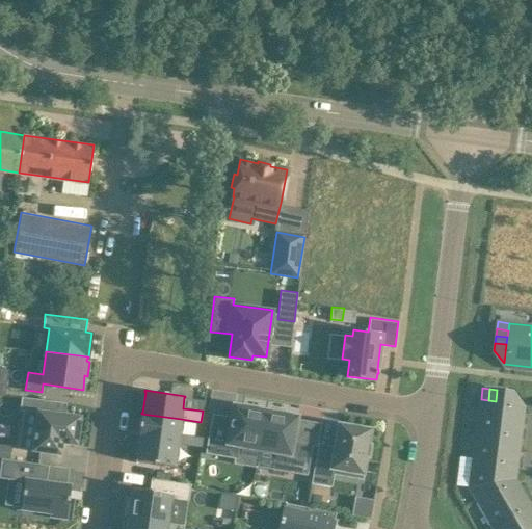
[(502,402),(504,391),(497,390),(496,401),(502,402)]
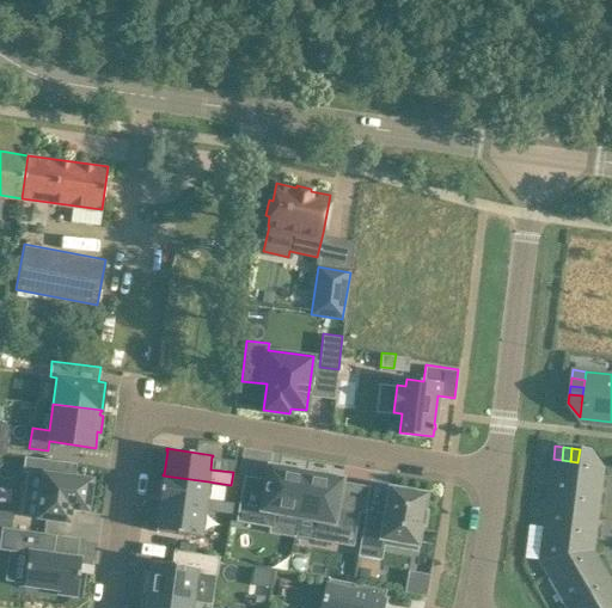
[(587,450),(580,449),(577,462),(599,465),(587,450)]
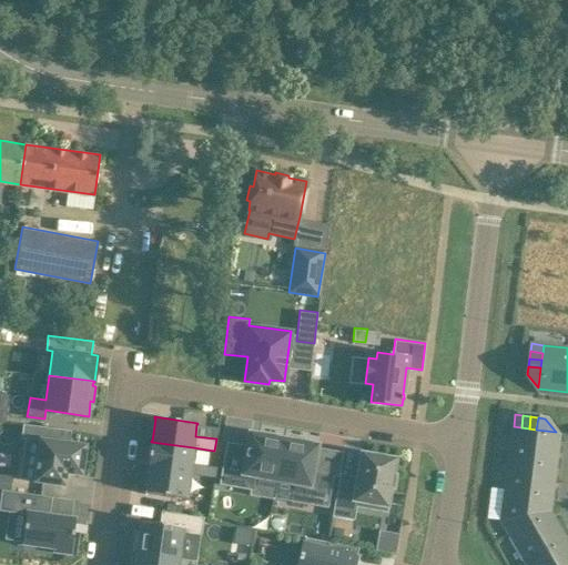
[(71,429),(22,423),(21,437),(40,440),(38,464),(36,463),(36,468),(37,468),(36,480),(63,484),(66,471),(81,473),(84,445),(69,443),(71,429)]
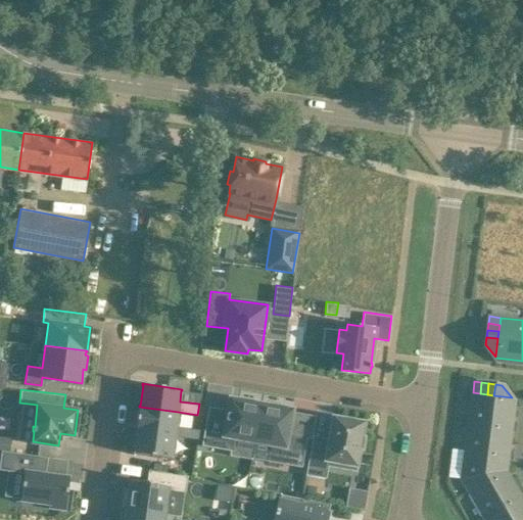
[(469,421),(510,426),(513,397),(512,397),(493,395),(487,394),(480,393),(473,392),(469,421)]
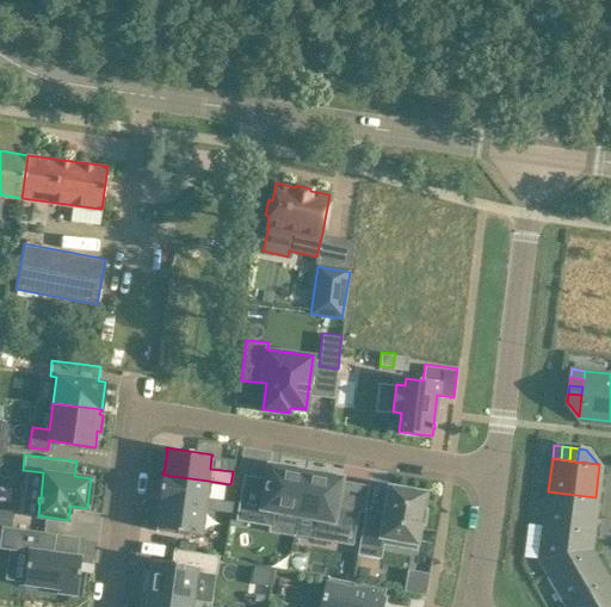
[(297,515),(304,470),(301,470),(298,464),(287,463),(281,466),(269,464),(266,478),(244,474),(235,519),(270,525),(272,511),(297,515)]
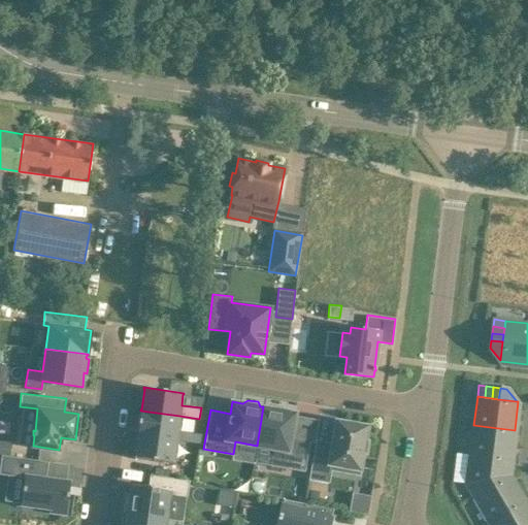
[(263,406),(257,446),(271,448),(269,464),(304,470),(309,440),(291,436),(295,413),(284,411),(281,406),(270,404),(266,407),(263,406)]
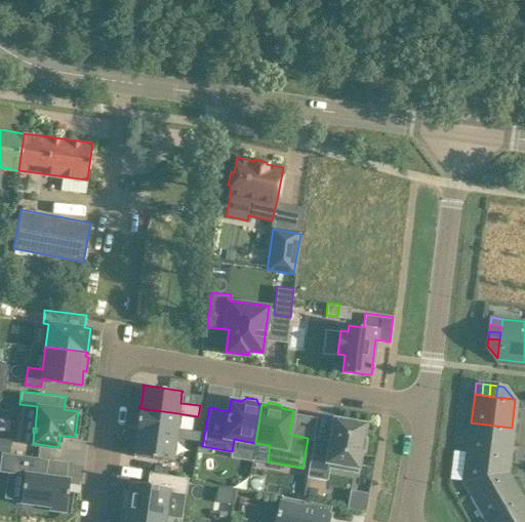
[(136,431),(175,436),(178,413),(139,408),(136,431)]
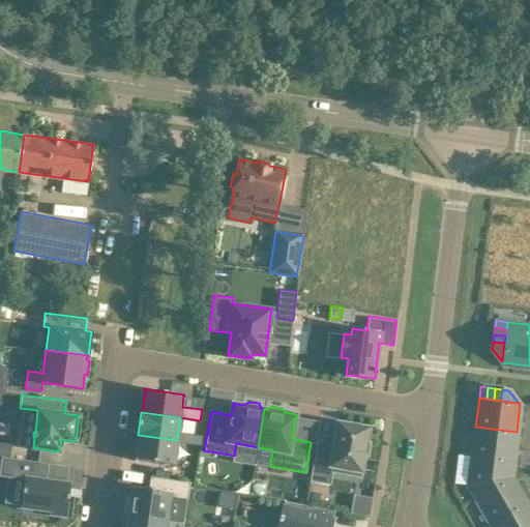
[(369,427),(336,421),(333,442),(317,440),(313,463),(333,467),(332,471),(360,475),(364,455),(366,455),(369,442),(366,442),(369,427)]
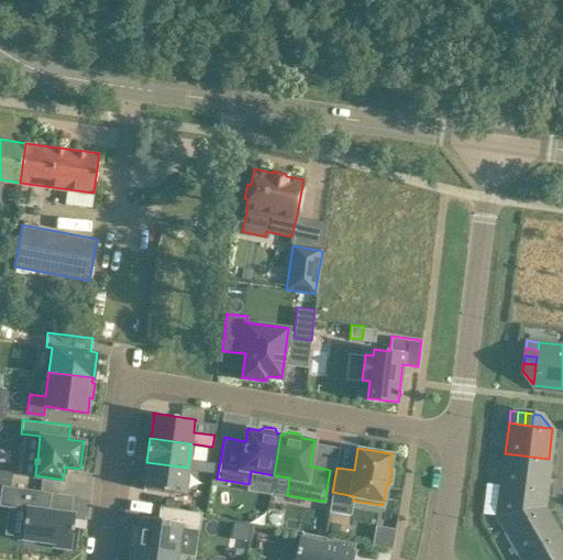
[(501,483),(544,489),(549,459),(505,453),(501,483)]
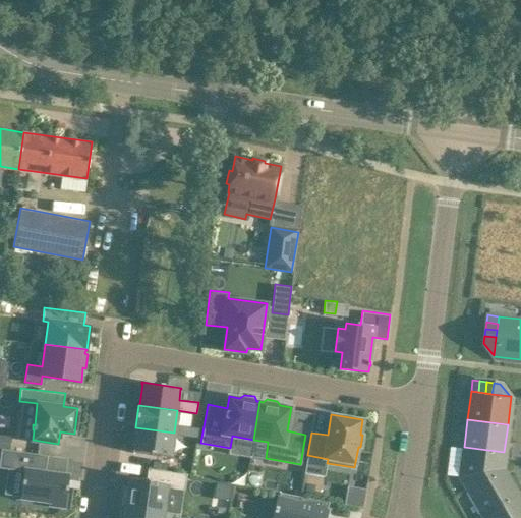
[(132,451),(172,456),(172,455),(171,455),(174,433),(135,427),(135,428),(136,428),(133,450),(132,449),(132,451)]
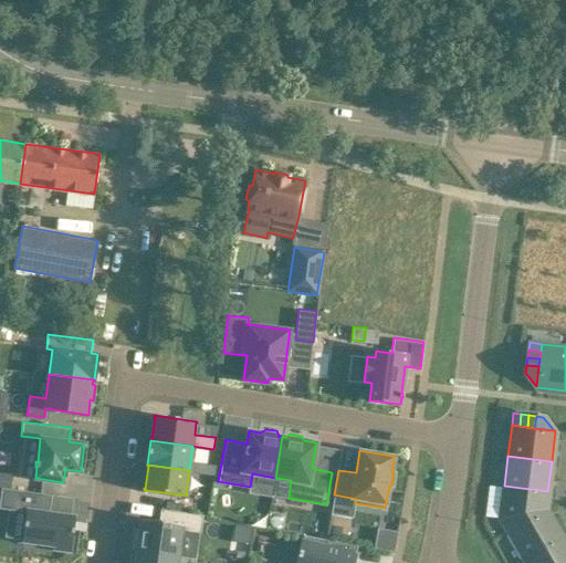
[(507,530),(546,508),(547,491),(504,486),(500,517),(507,530)]
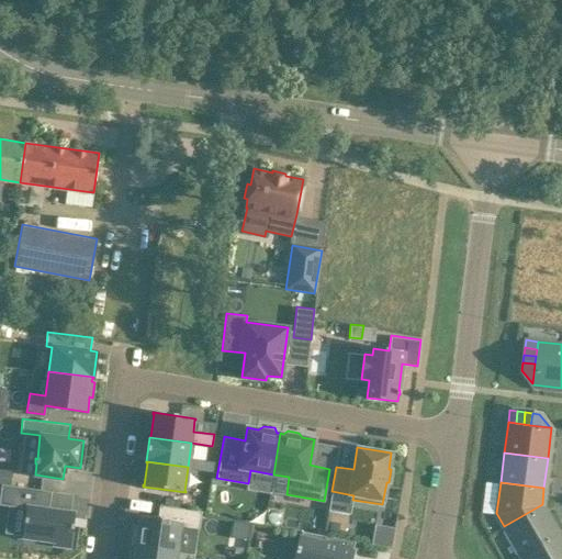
[(1,483),(0,492),(0,503),(26,507),(22,536),(54,540),(54,544),(70,546),(75,512),(48,507),(51,490),(1,483)]
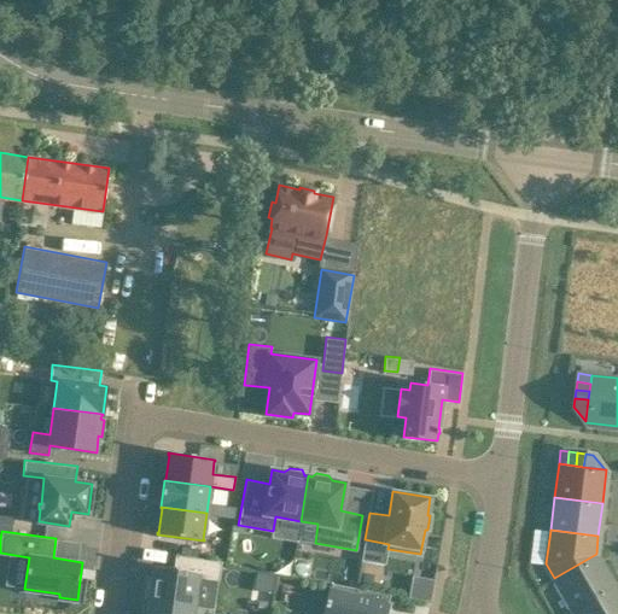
[(144,598),(196,606),(199,578),(219,580),(222,561),(175,554),(173,568),(152,566),(151,577),(146,576),(144,598)]
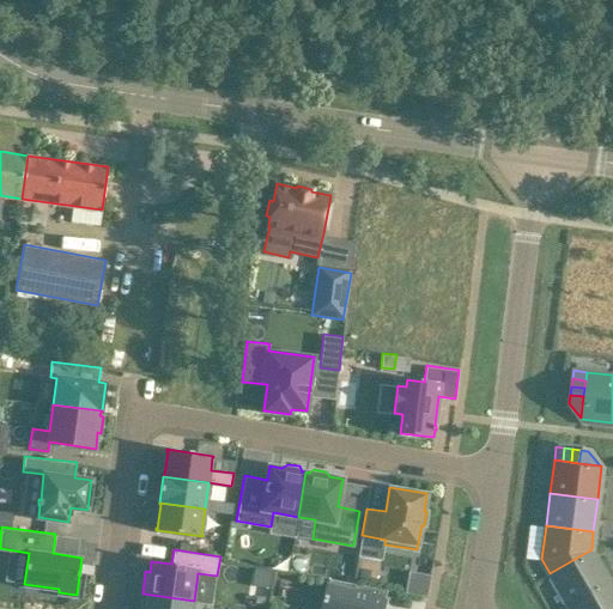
[(608,578),(592,549),(550,573),(566,602),(608,578)]
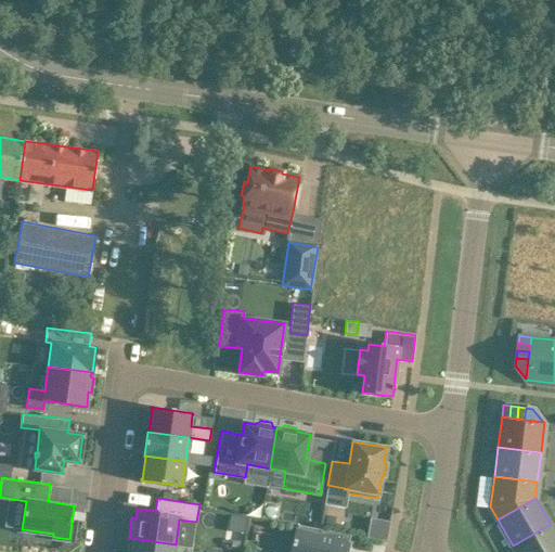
[(366,536),(386,539),(389,523),(370,520),(366,536)]
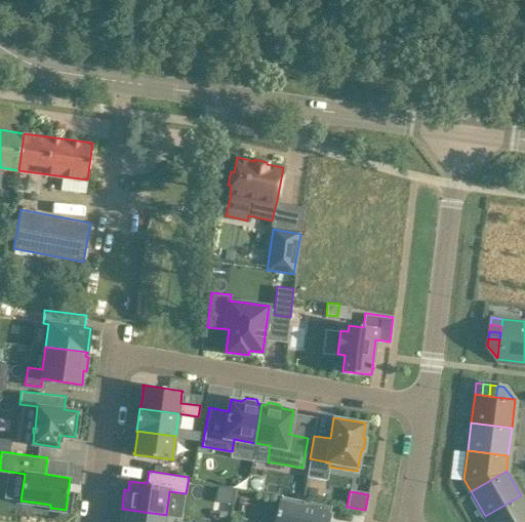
[(488,521),(524,521),(524,504),(521,495),(485,516),(488,521)]
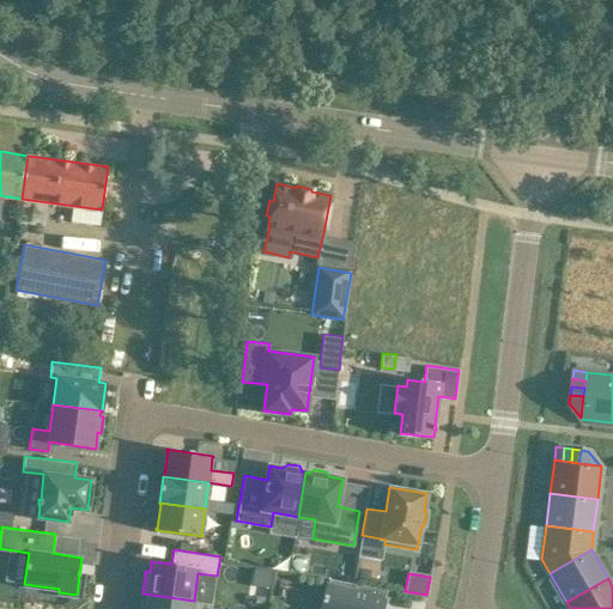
[(381,608),(387,589),(352,582),(345,608),(381,608)]
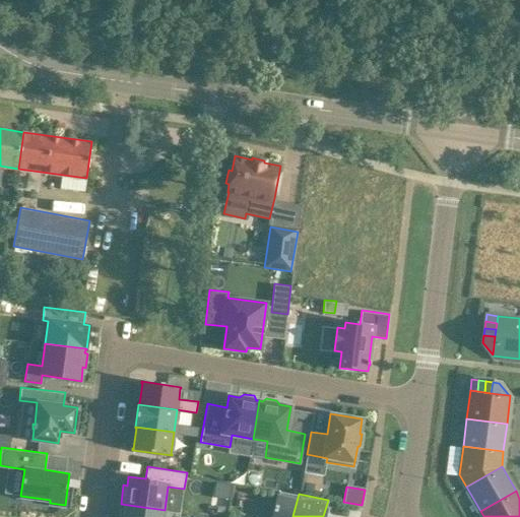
[(164,516),(165,510),(121,504),(119,516),(164,516)]
